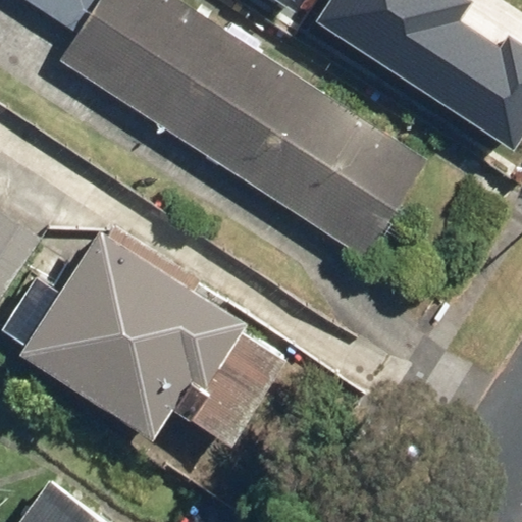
[(432,157),(190,0),(92,0),(54,58),(364,261),(432,157)]
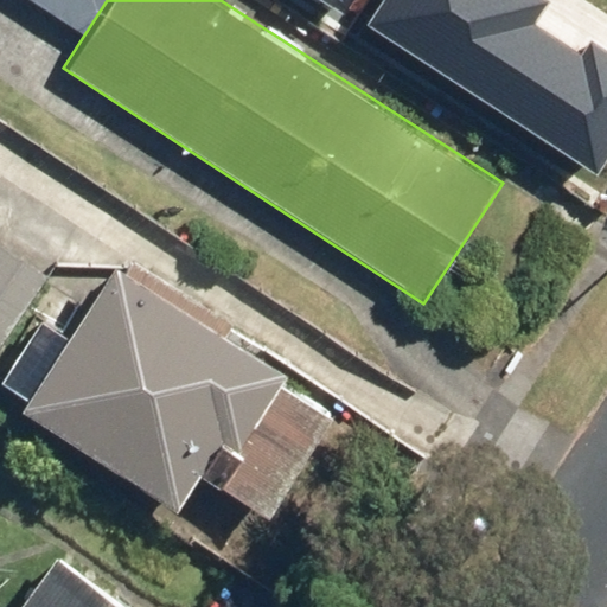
[(365,0),(452,55),(486,0),(365,0)]
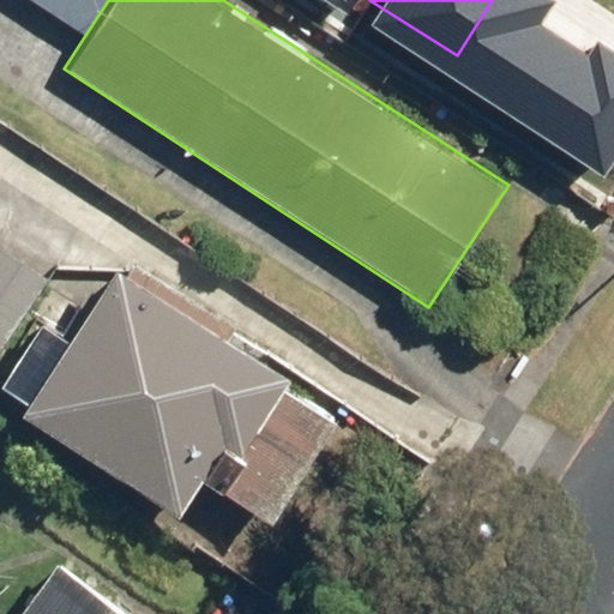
[(0,353),(49,280),(0,246),(0,353)]
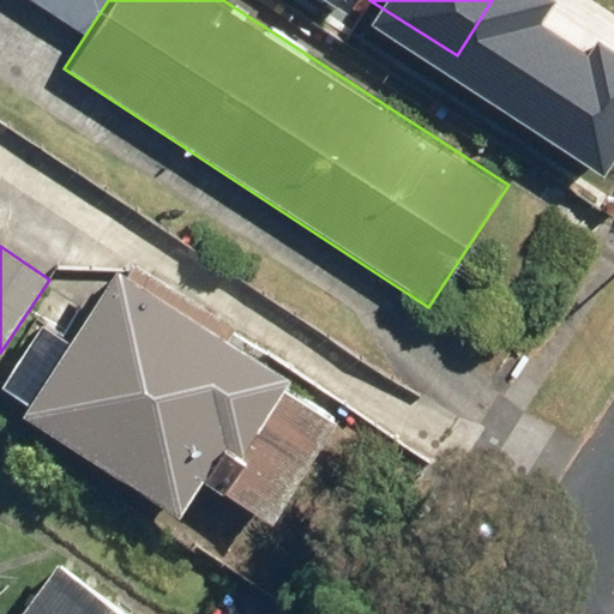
[(331,417),(281,386),(290,371),(120,264),(90,312),(23,416),(179,515),(203,476),(268,518),(331,417)]
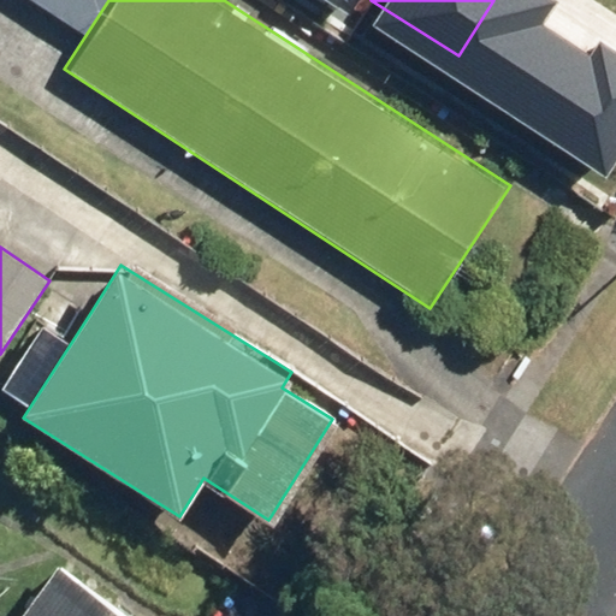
[(134,615),(57,560),(15,615),(134,615)]
